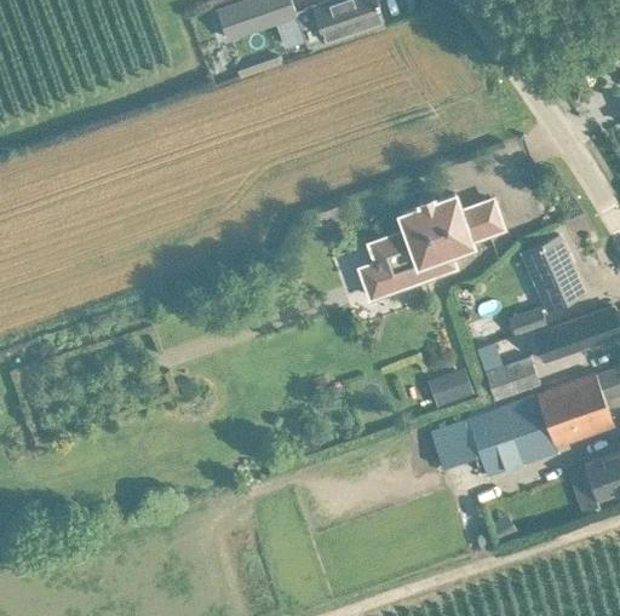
[(290,0),(248,0),(217,11),(227,40),(228,41),(279,24),(297,18),(296,15),(290,0)]
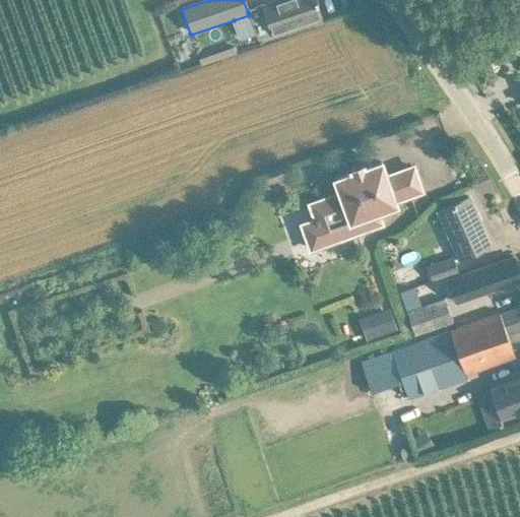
[(281,0),(262,7),(248,12),(249,15),(255,35),(257,42),(272,37),(303,25),(321,19),(314,0),(281,0)]
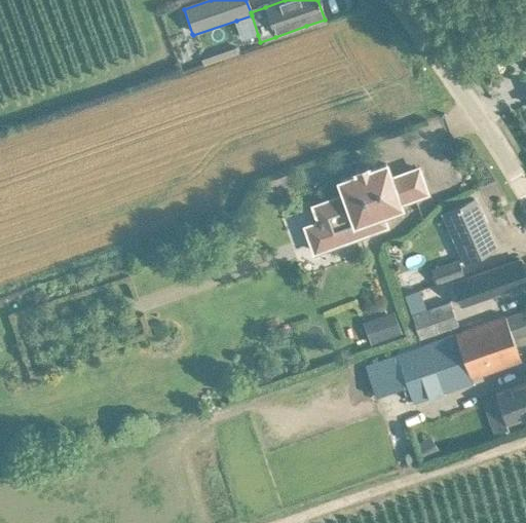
[(252,15),(236,21),(242,40),(258,35),(252,15)]
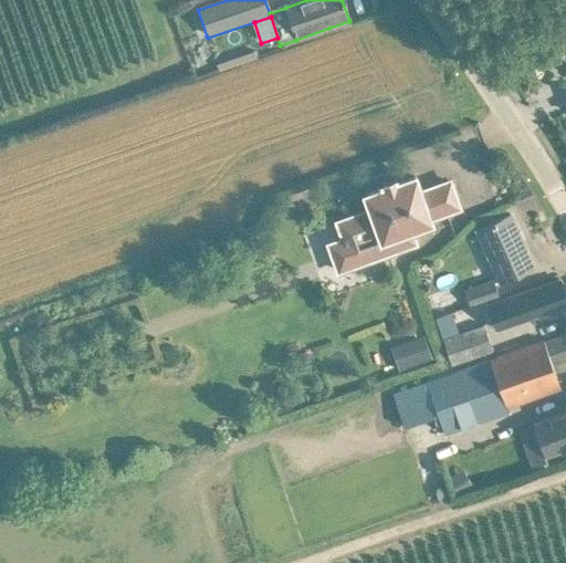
[(326,247),(336,273),(416,246),(411,232),(431,225),(430,221),(459,210),(450,184),(421,195),(416,179),(397,186),(396,183),(383,187),(384,190),(365,197),(370,212),(336,226),(342,241),(326,247)]
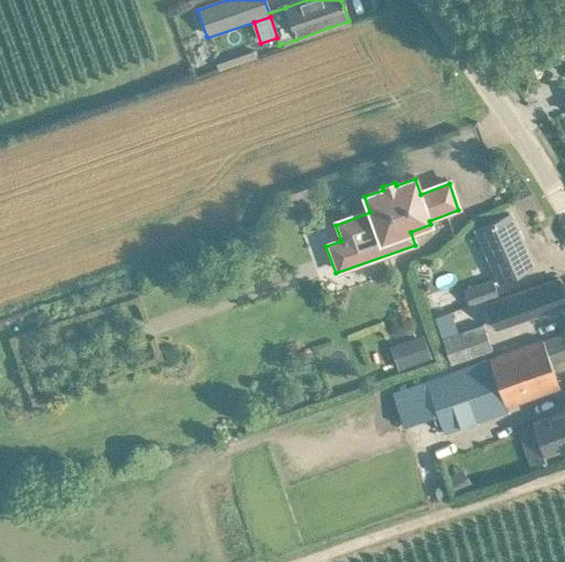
[(511,216),(490,225),(476,232),(499,284),(533,268),(511,216)]
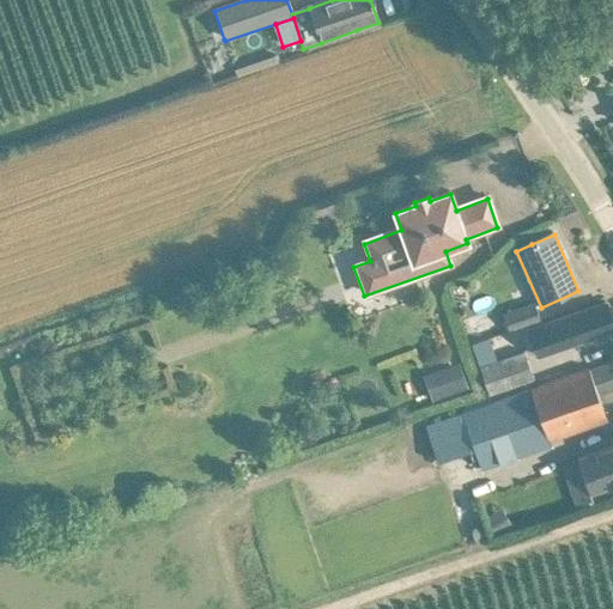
[(539,358),(593,339),(612,330),(612,324),(606,304),(529,333),(539,358)]
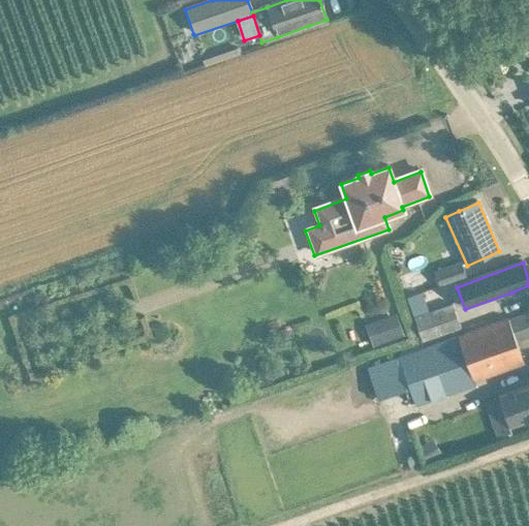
[(434,275),(439,287),(466,278),(462,265),(434,275)]
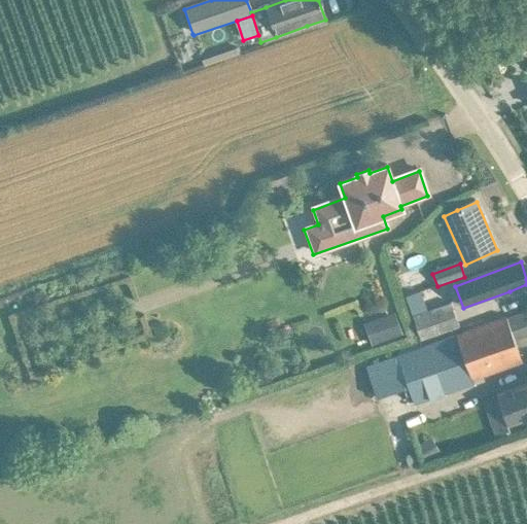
[(400,307),(424,299),(420,286),(396,294),(400,307)]
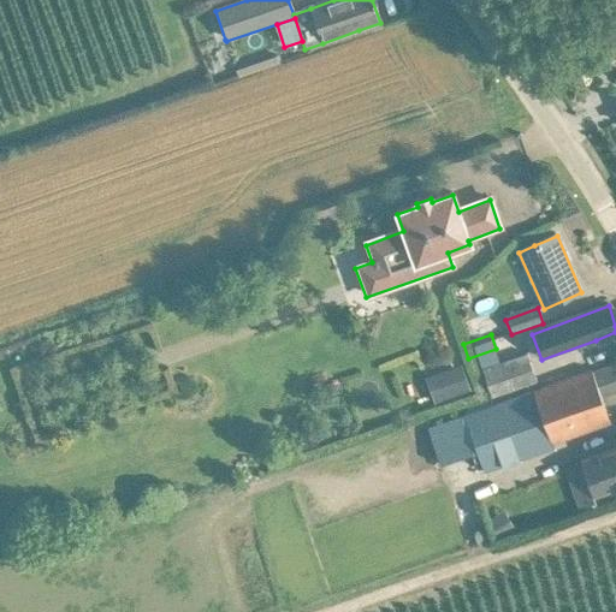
[(483,373),(491,399),(535,385),(527,358),(483,373)]
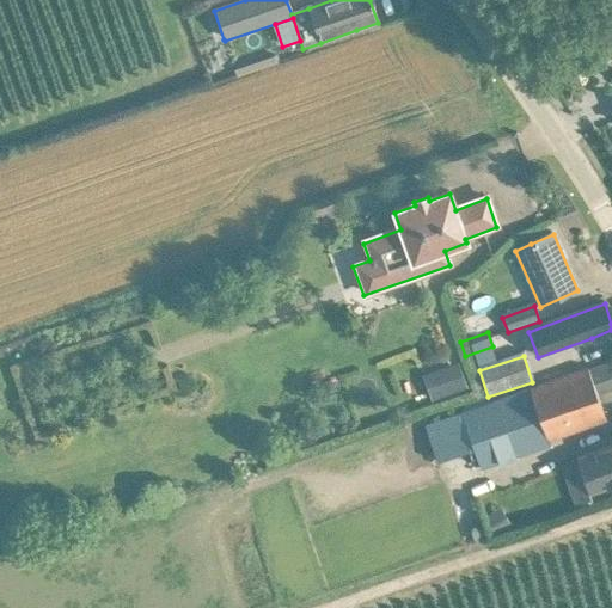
[(461,415),(481,471),(551,446),(550,441),(582,429),(606,421),(599,398),(611,392),(611,363),(589,373),(589,370),(565,379),(531,391),(461,415)]
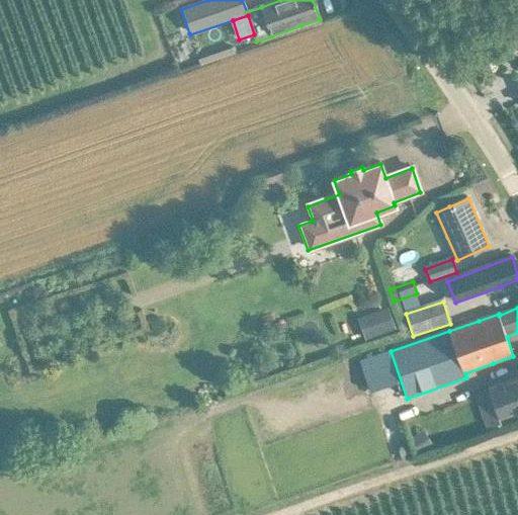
[(386,310),(365,318),(373,338),(394,330),(386,310)]
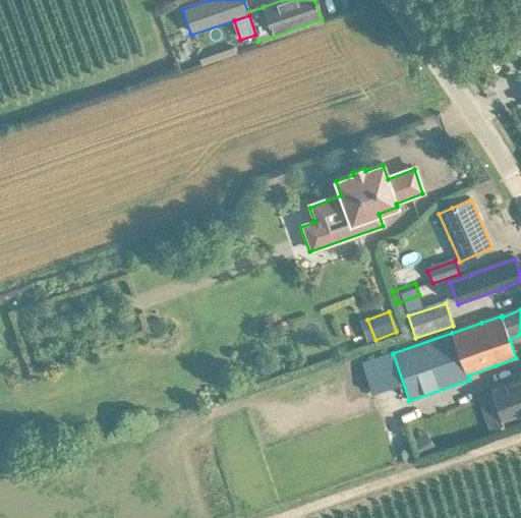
[(520,381),(516,384),(490,392),(496,406),(501,423),(517,418),(517,417),(520,415),(520,381)]
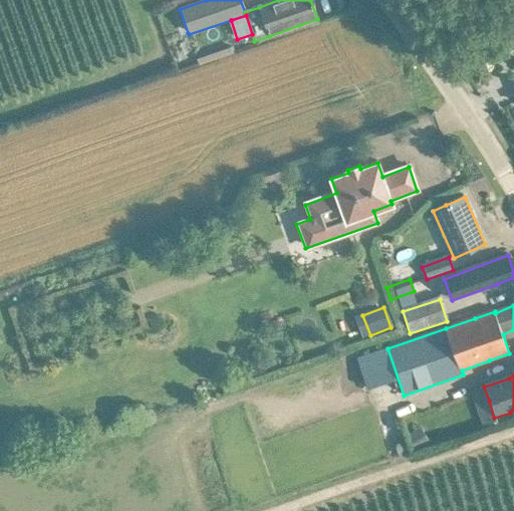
[(418,431),(408,439),(416,452),(427,445),(418,431)]
